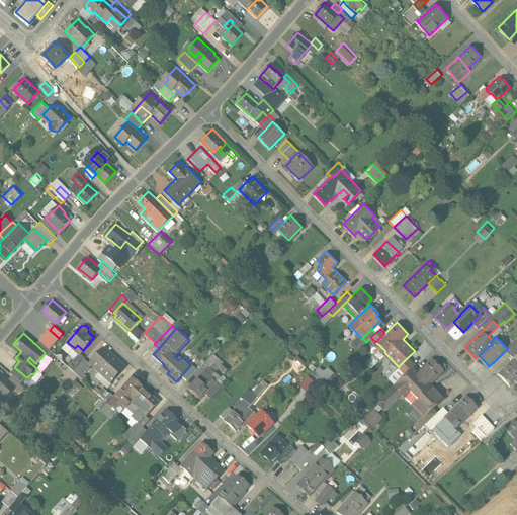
[(53,351),(40,339),(35,344),(45,352),(45,353),(49,356),(53,351)]
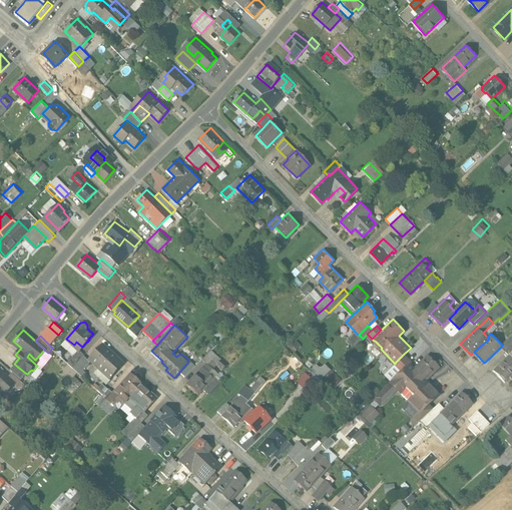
[(511,336),(502,345),(502,346),(501,347),(506,352),(511,346),(511,336)]
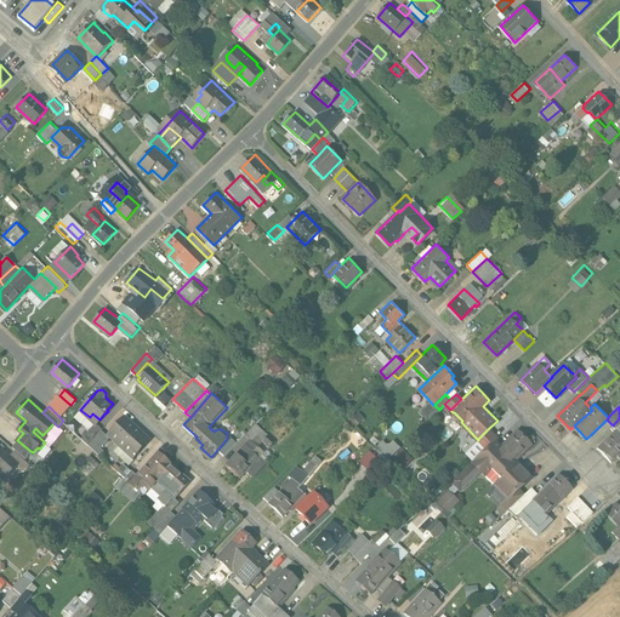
[(149,439),(125,416),(109,433),(134,456),(149,439)]
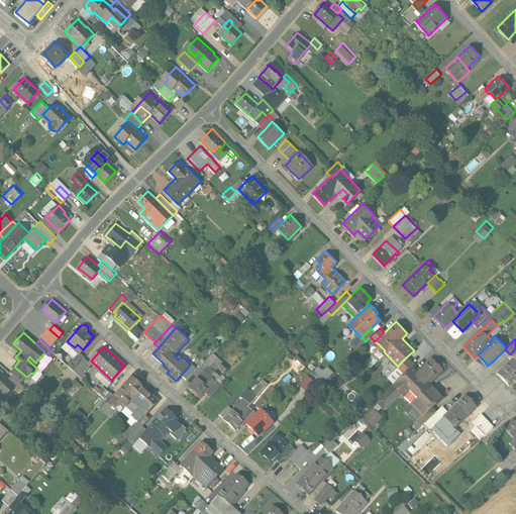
[(515,348),(510,354),(513,357),(498,372),(509,384),(514,378),(515,380),(515,348)]
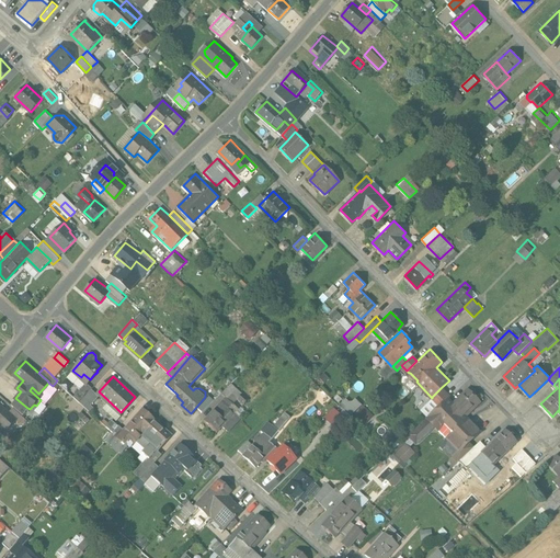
[(87,382),(73,396),(80,401),(92,387),(93,387),(87,382)]
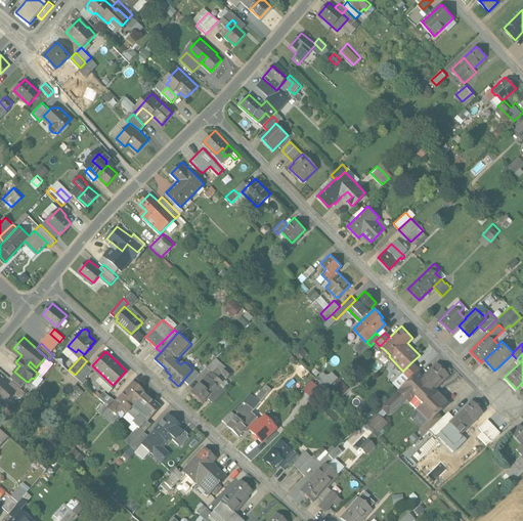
[(231,372),(216,356),(207,365),(211,370),(218,376),(222,372),(227,377),(231,372)]
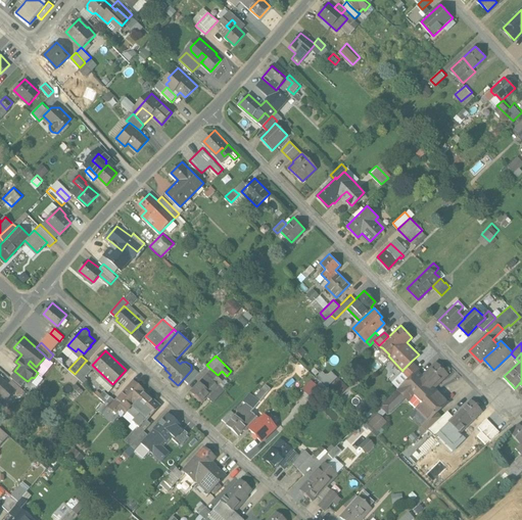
[(86,361),(75,374),(80,378),(91,366),(86,361)]
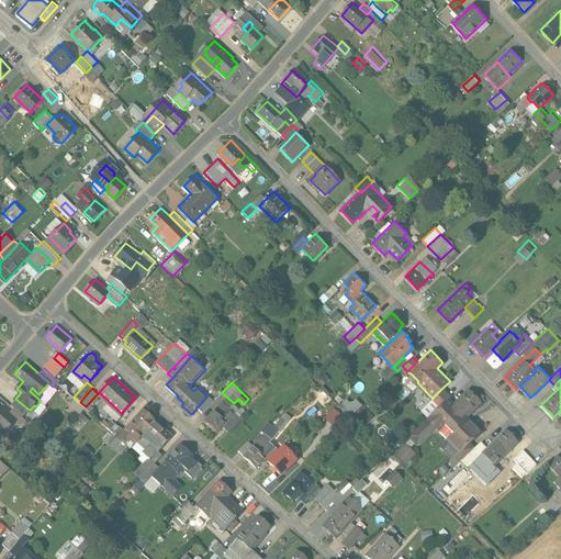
[(442,388),(433,398),(440,405),(448,398),(450,395),(442,388)]
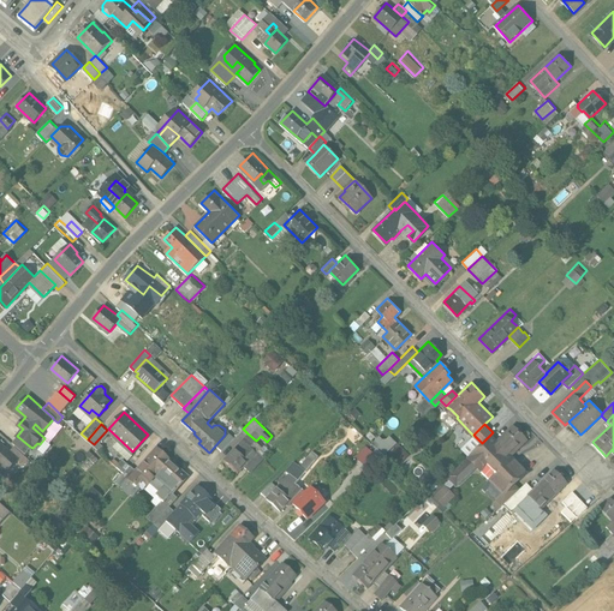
[(495,441),(475,461),(481,467),(480,467),(490,479),(512,457),(510,454),(526,439),(512,425),(495,439),(495,441)]
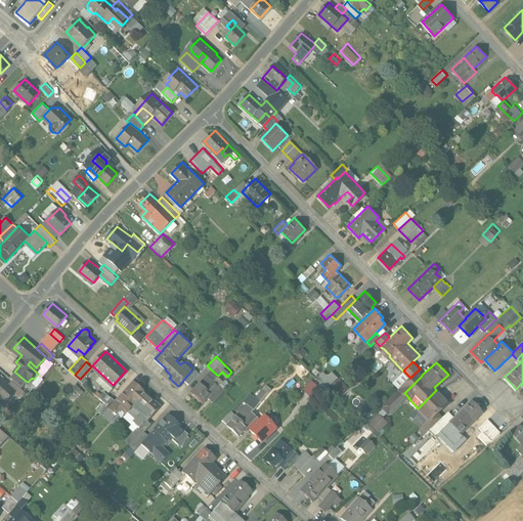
[(194,367),(191,371),(184,379),(188,383),(200,373),(194,367)]
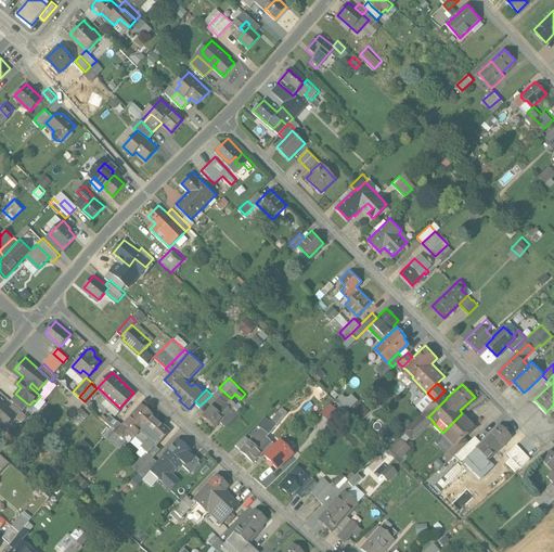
[(223,392),(202,414),(215,426),(220,421),(226,426),(243,408),(239,402),(237,405),(231,398),(223,392)]
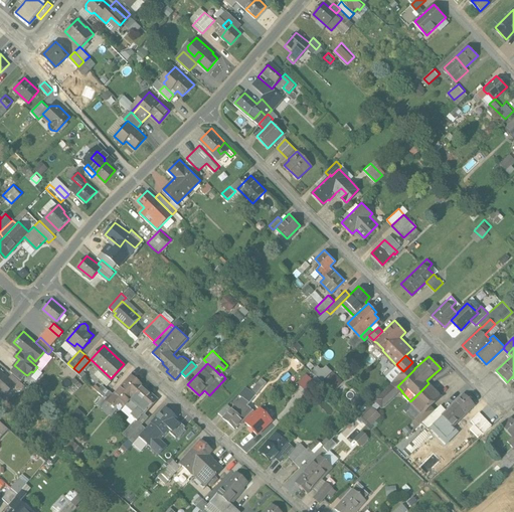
[(332,368),(326,363),(323,367),(318,363),(313,369),(324,378),(332,368)]
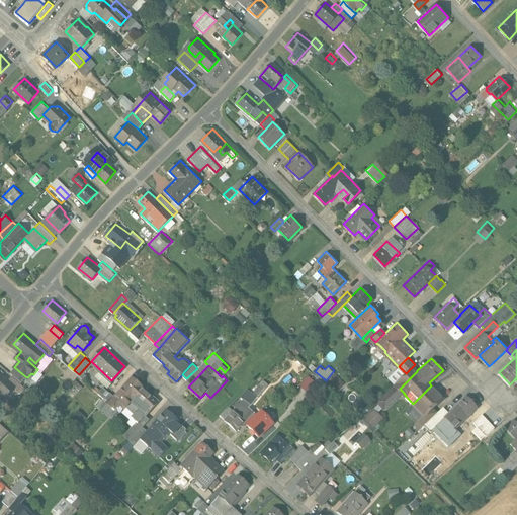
[(406,373),(395,383),(400,389),(417,371),(413,366),(406,373)]
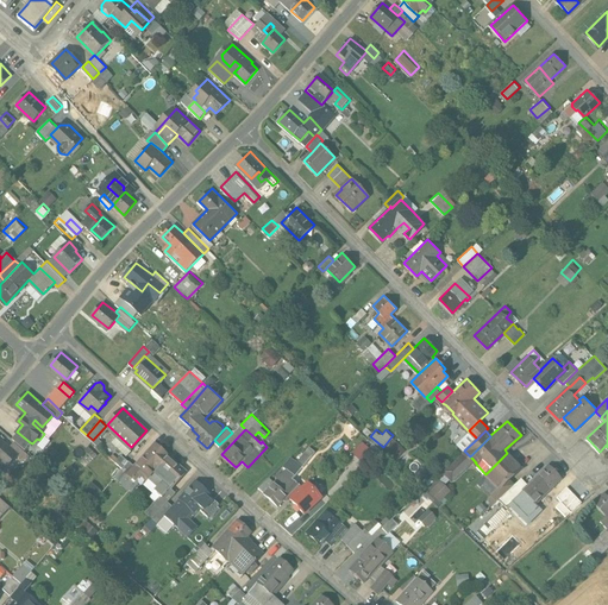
[(30,442),(17,432),(12,436),(14,439),(25,448),(30,442)]
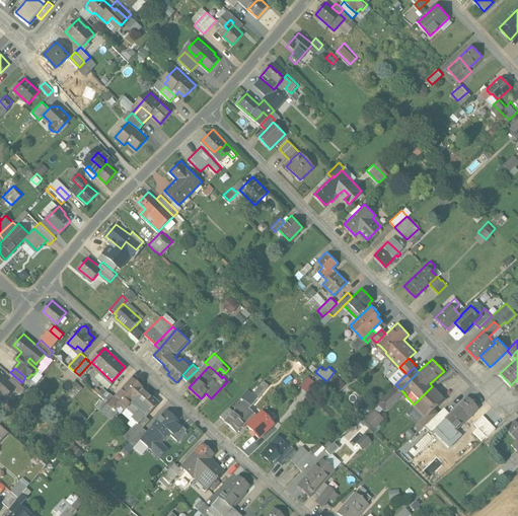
[(8,379),(0,371),(0,392),(6,397),(16,386),(8,379)]
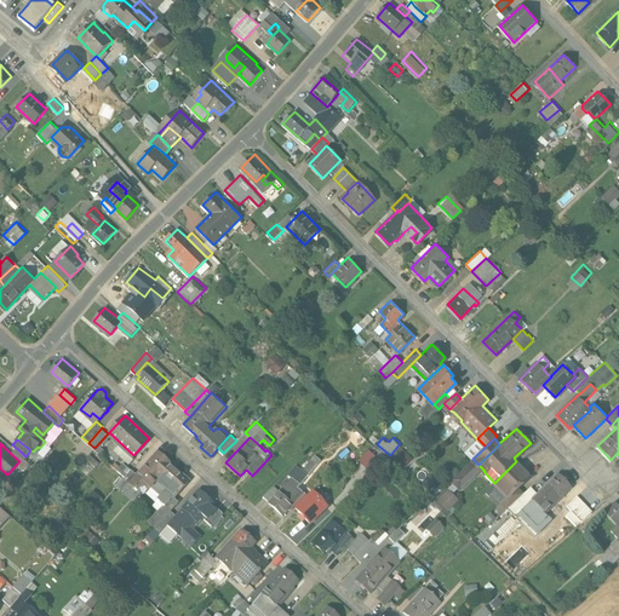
[(26,456),(15,447),(10,453),(19,461),(26,467),(30,461),(26,456)]
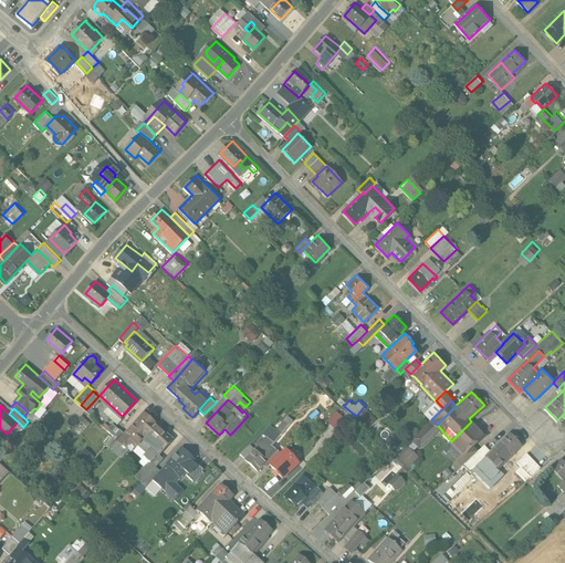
[(369,425),(376,418),(364,408),(358,415),(369,425)]
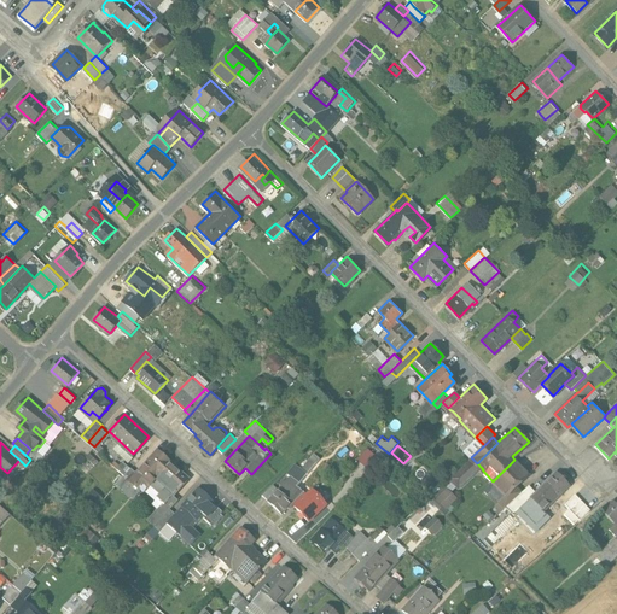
[(364,463),(376,454),(370,446),(359,456),(364,463)]
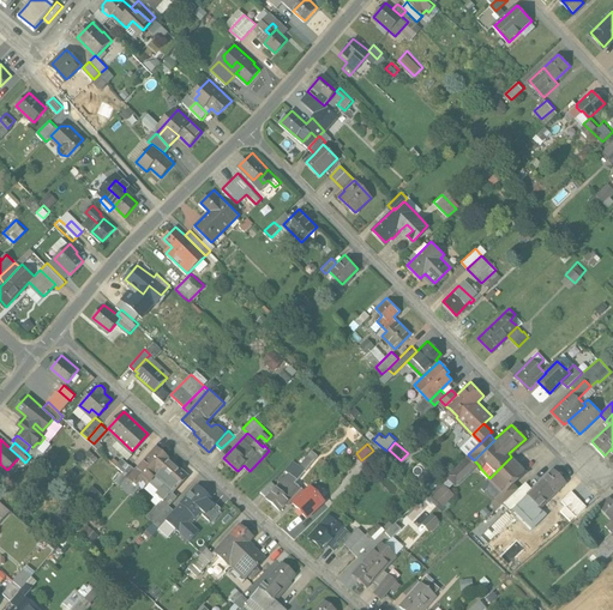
[(186,475),(155,446),(136,469),(128,477),(128,478),(134,483),(140,476),(146,481),(156,470),(167,479),(161,487),(167,493),(168,494),(172,490),(186,475)]
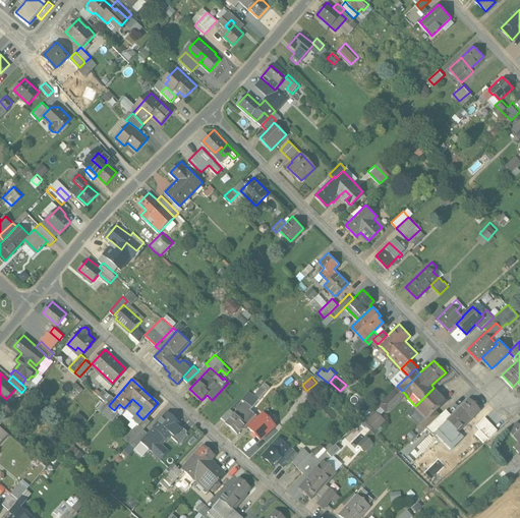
[(235,411),(227,421),(238,432),(245,422),(247,423),(256,413),(250,408),(271,386),(266,382),(254,394),(250,390),(243,398),(245,400),(235,411)]
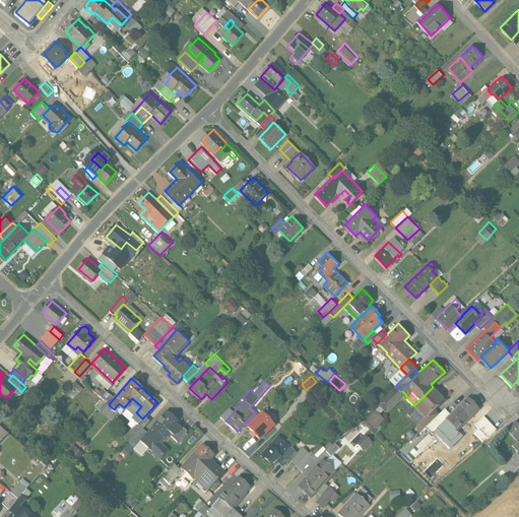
[(433,387),(414,405),(426,416),(435,409),(446,399),(433,387)]
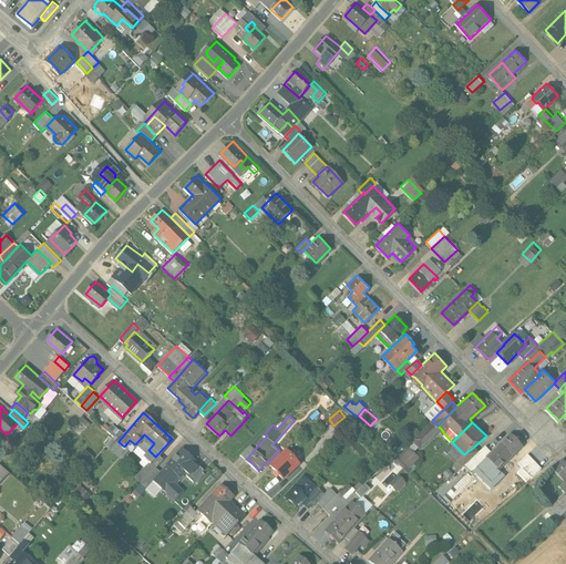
[(119,429),(113,423),(110,428),(115,433),(119,429)]
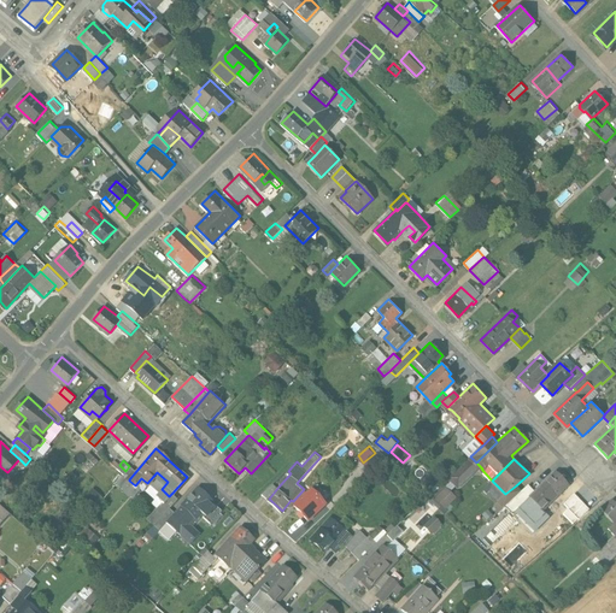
[(132,466),(116,483),(123,488),(129,481),(129,479),(136,471),(132,466)]
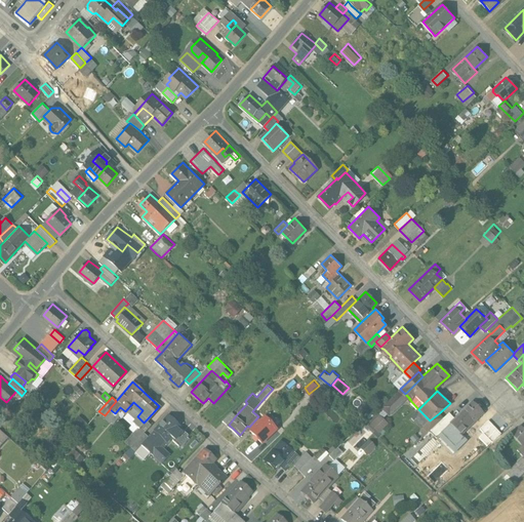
[(454,416),(445,425),(447,427),(454,434),(458,431),(460,433),(485,411),(474,399),(454,416)]
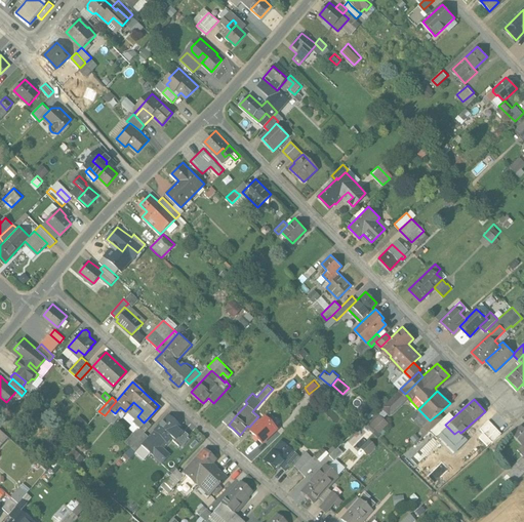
[(233,410),(223,419),(229,425),(237,414),(233,410)]
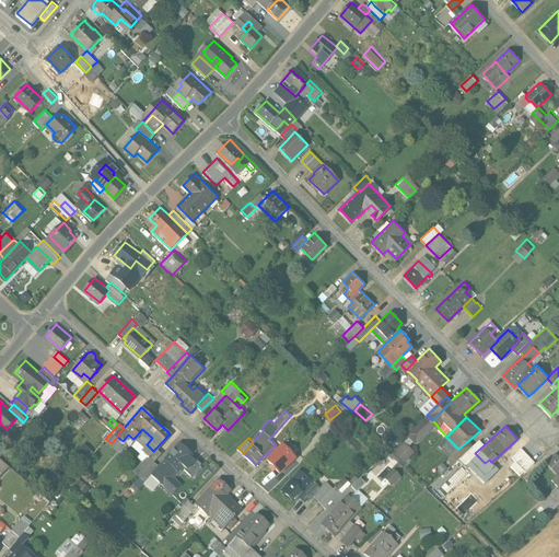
[(457,459),(456,460),(468,473),(476,466),(470,461),(477,455),(475,453),(485,444),(479,439),(473,445),(457,459)]
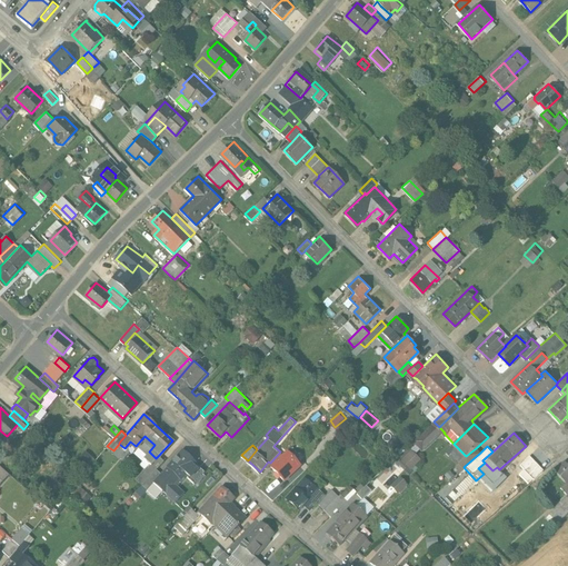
[(77,459),(88,468),(97,457),(86,448),(77,459)]
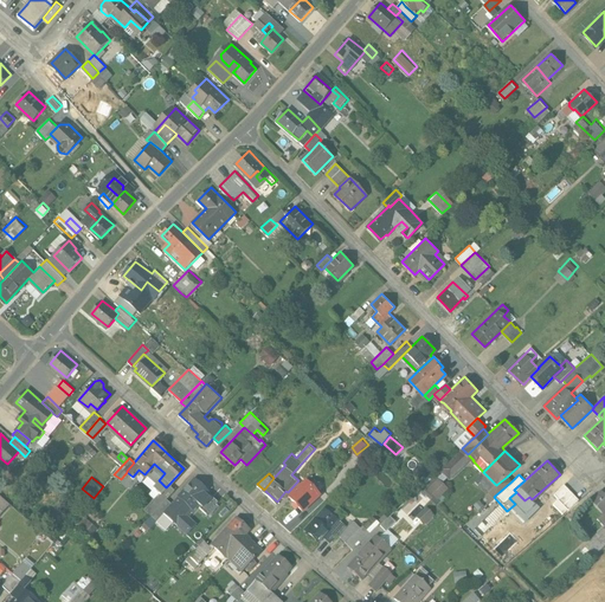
[(507,477),(496,485),(490,490),(495,496),(512,481),(507,477)]
